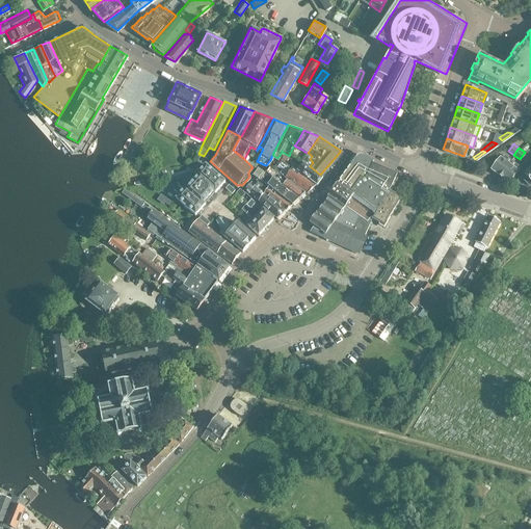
[(282,155),(281,158),(285,162),(290,157),(289,156),(284,153),(283,155),(282,155)]
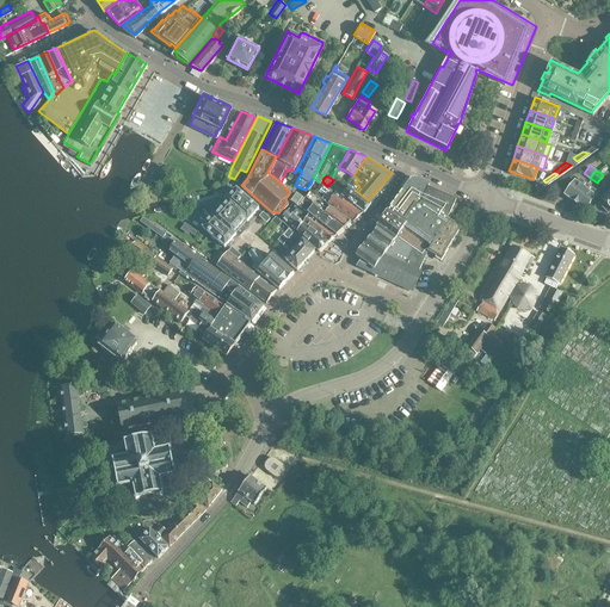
[(573,199),(586,181),(578,175),(574,179),(573,178),(564,192),(573,199)]
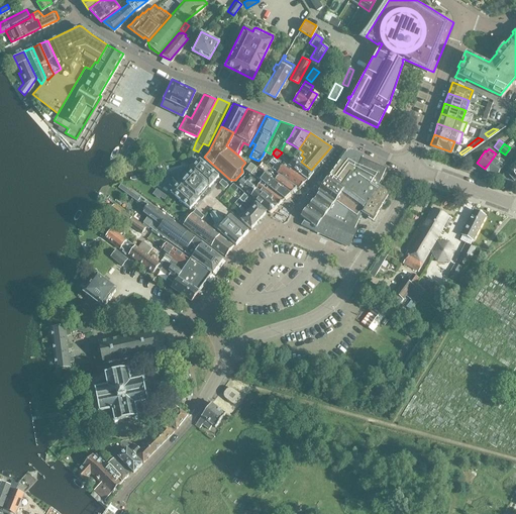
[(358,217),(362,211),(372,218),(389,191),(379,184),(379,183),(378,183),(382,178),(387,171),(380,168),(381,167),(367,160),(366,161),(360,159),(362,157),(362,156),(349,149),(346,149),(319,188),(320,189),(307,207),(306,207),(300,215),(312,223),(316,225),(314,229),(345,243),(354,226),(358,217)]
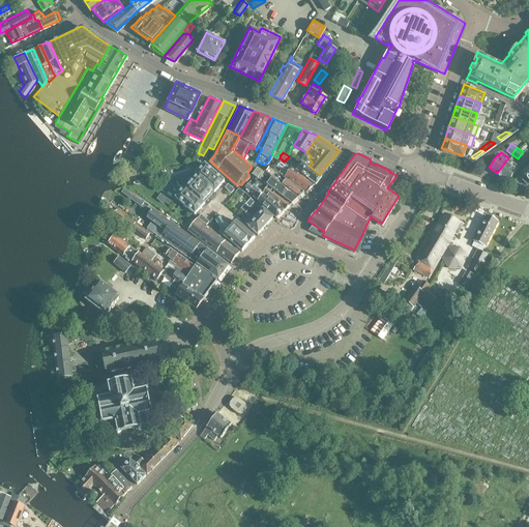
[(280,157),(271,166),(286,177),(297,186),(302,191),(304,192),(305,191),(313,184),(297,171),(295,170),(289,165),(284,162),(280,157)]
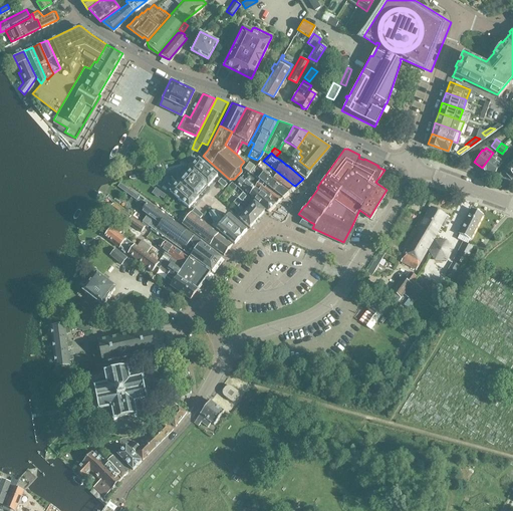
[(501,159),(493,153),(482,168),(491,175),(499,163),(498,162),(501,159)]
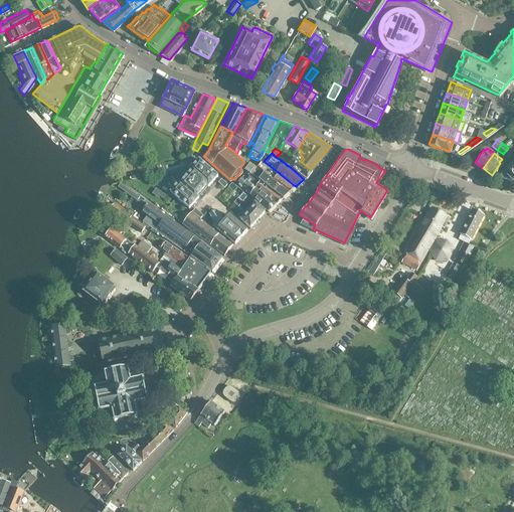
[(506,167),(504,170),(511,178),(513,177),(513,155),(512,158),(513,159),(505,166),(506,167)]
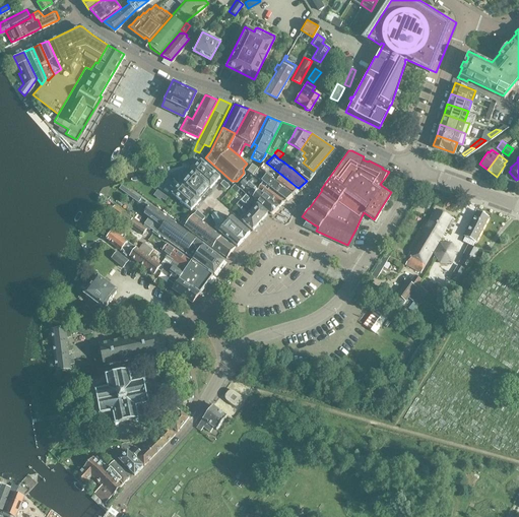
[(191,170),(192,171),(208,185),(209,187),(219,176),(201,158),(191,170)]
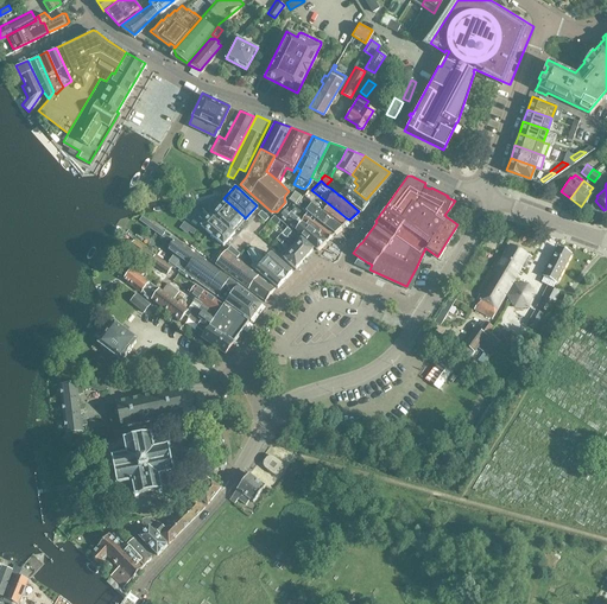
[(367,202),(345,185),(341,191),(339,194),(361,210),(367,202)]
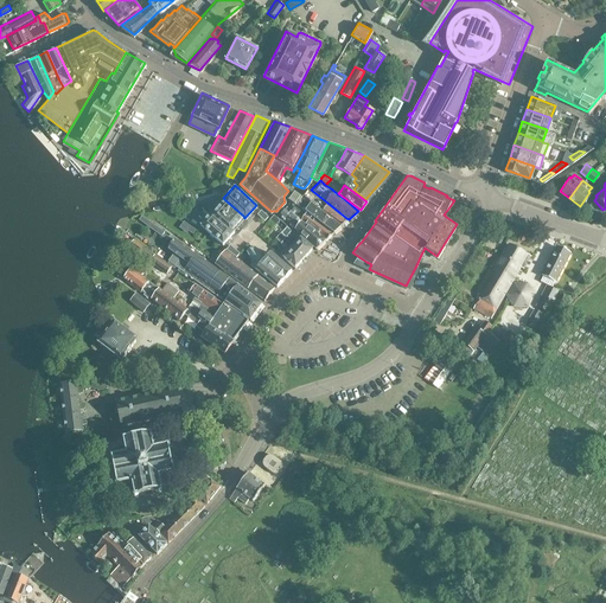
[(307,187),(303,193),(308,199),(339,225),(340,224),(346,218),(340,213),(327,203),(311,190),(307,187)]
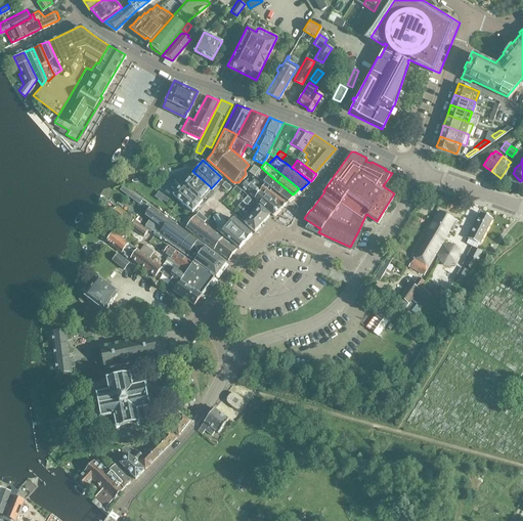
[(252,163),(248,170),(255,175),(260,169),(252,163)]
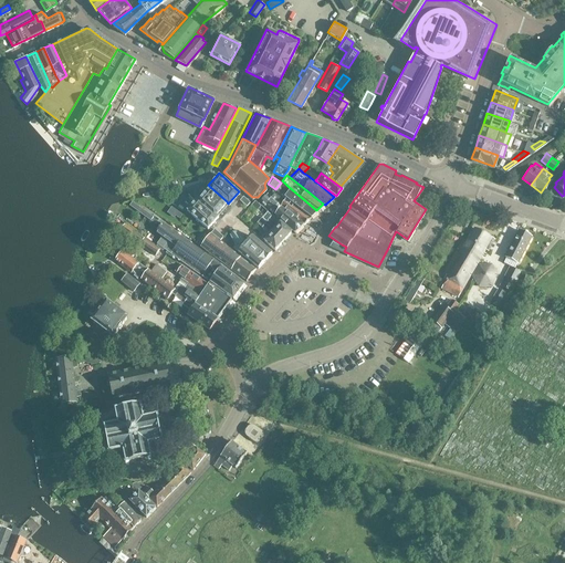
[(281,183),(275,189),(293,202),(310,216),(316,210),(288,186),(282,180),(281,183)]
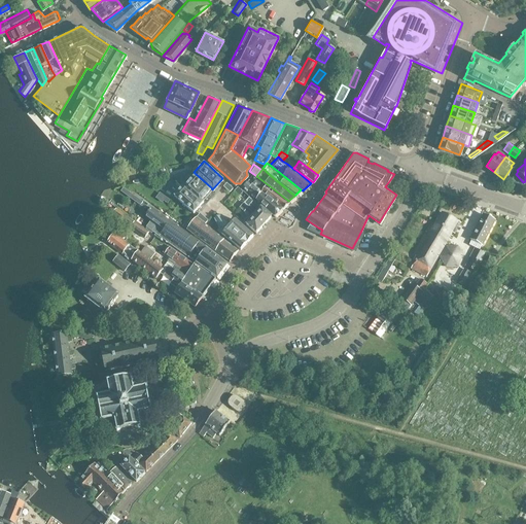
[(211,187),(195,173),(185,184),(201,199),(211,187)]
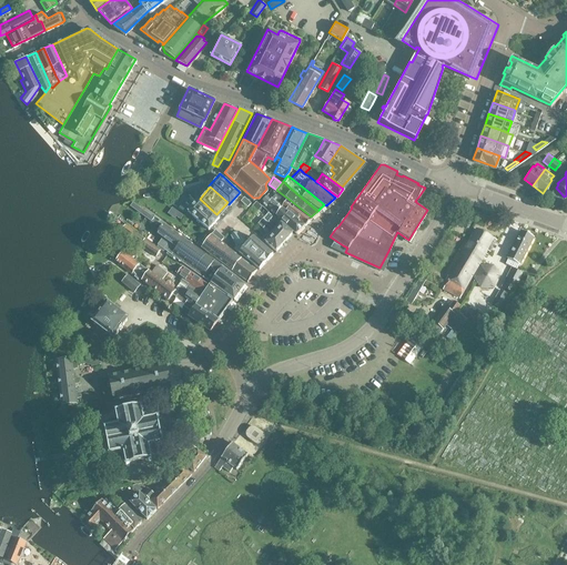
[(262,198),(259,202),(257,202),(261,204),(267,211),(270,209),(294,232),(303,224),(265,194),(262,198)]
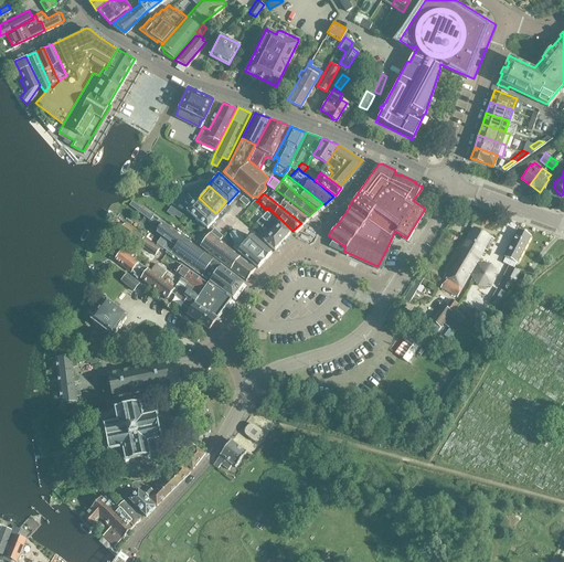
[(242,194),(238,198),(245,204),(248,200),(242,194)]
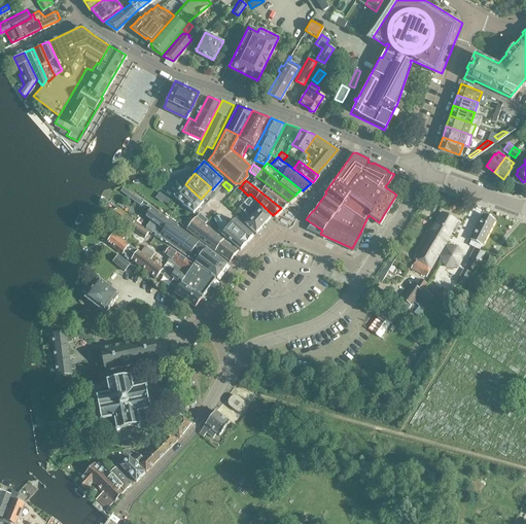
[(203,200),(201,199),(185,184),(183,183),(174,194),(193,211),(203,200)]
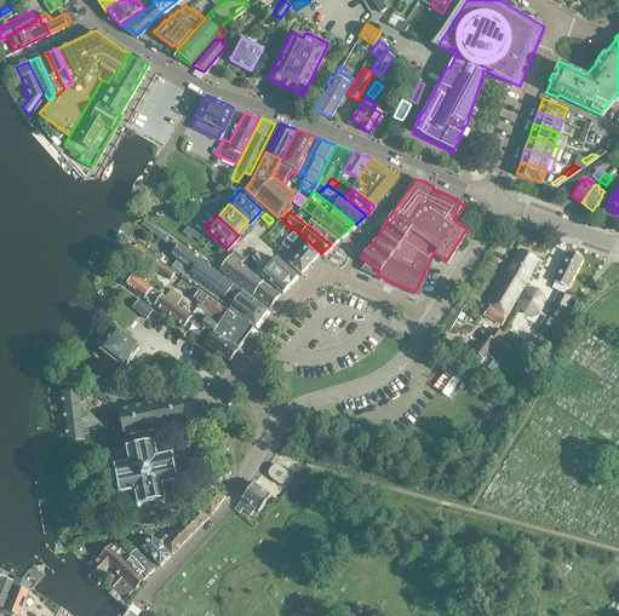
[(310,218),(305,224),(331,243),(339,236),(321,222),(317,225),(310,218)]
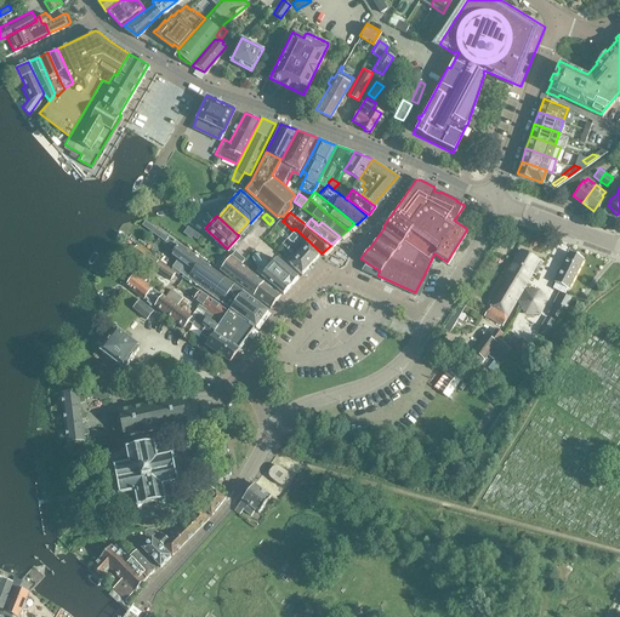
[(293,230),(289,234),(286,235),(288,236),(282,243),(285,247),(290,252),(285,260),(300,273),(318,253),(293,230)]
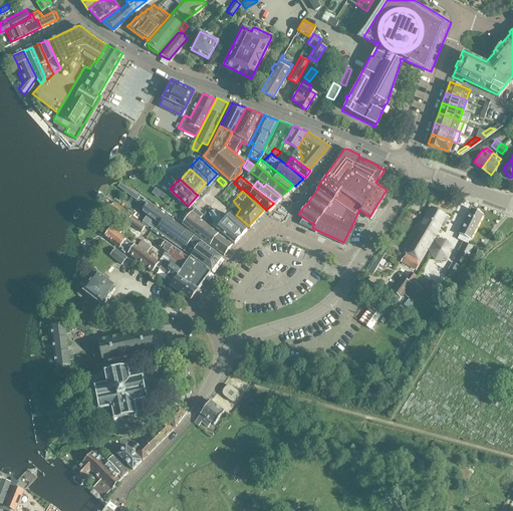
[(271,212),(278,218),(291,203),(284,197),(271,212)]
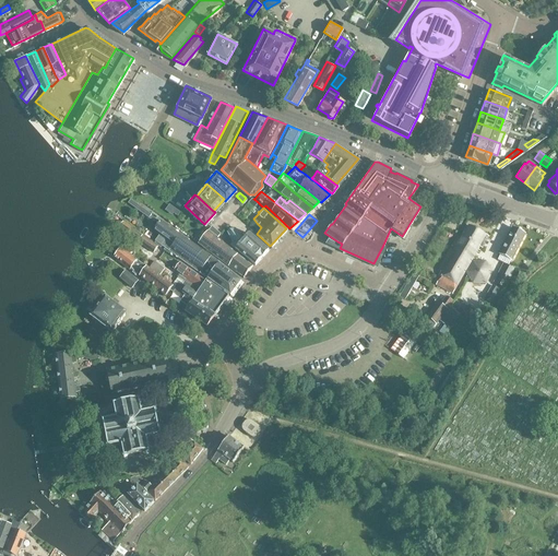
[(157,216),(150,227),(158,233),(154,239),(167,248),(179,232),(157,216)]
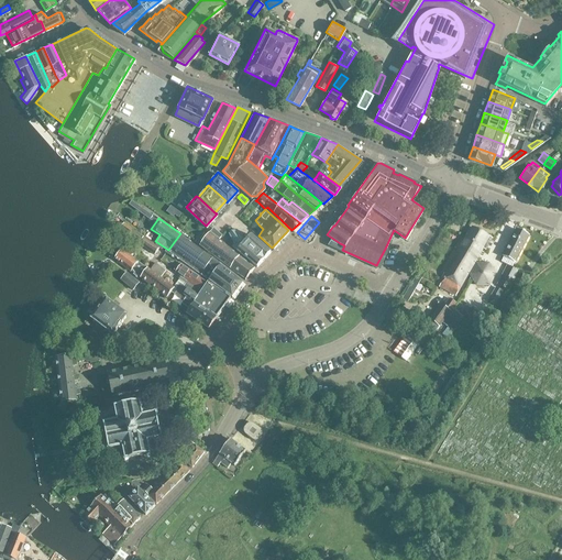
[(138,241),(142,234),(140,233),(135,230),(123,221),(118,227),(138,241)]
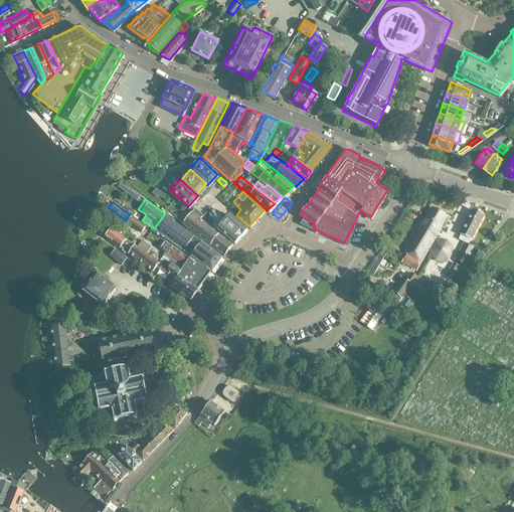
[(405,252),(400,261),(415,269),(418,264),(431,242),(433,239),(441,225),(443,226),(450,216),(432,205),(404,252),(405,252)]
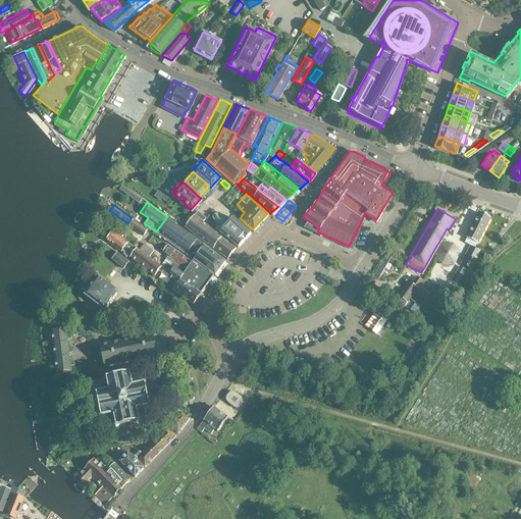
[(197,209),(194,212),(202,219),(205,216),(197,209)]
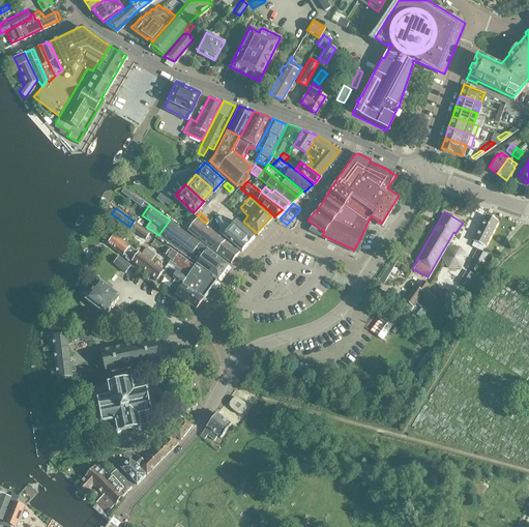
[(477,247),(468,266),(477,271),(488,253),(481,250),(496,220),(486,213),(470,243),(477,247)]
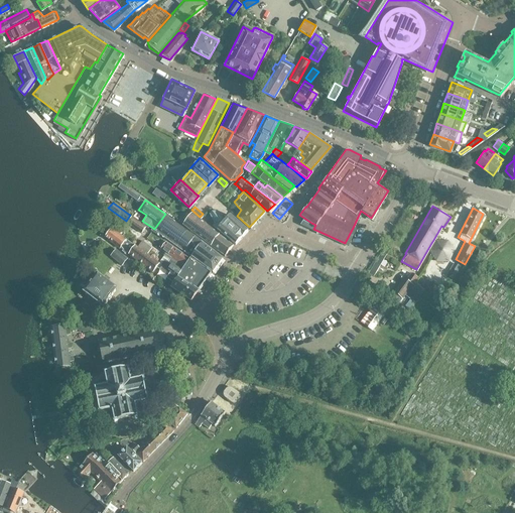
[(234,242),(246,230),(229,214),(225,219),(214,210),(209,212),(214,222),(212,224),(234,242)]
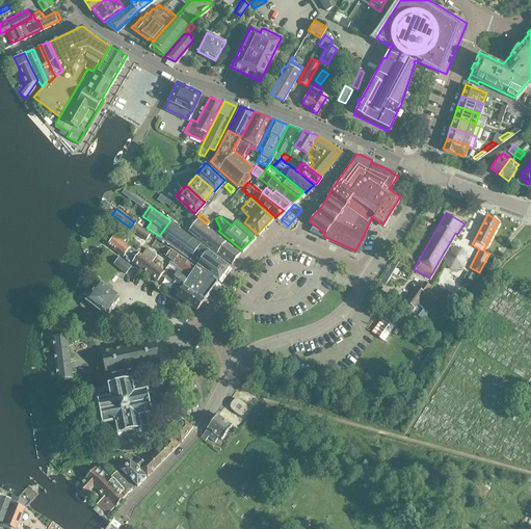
[(239,250),(196,218),(191,226),(187,222),(184,227),(188,230),(230,262),(239,250)]
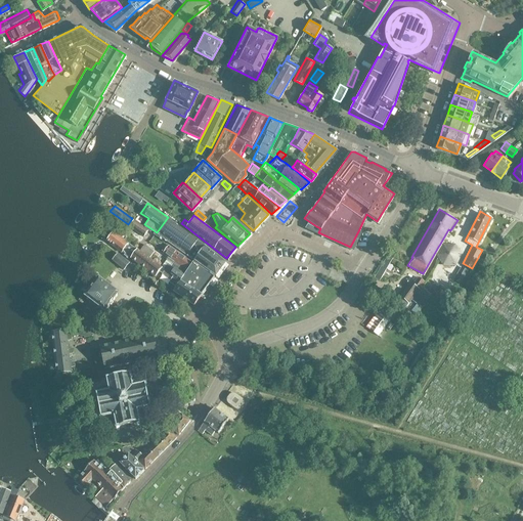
[(168,217),(157,232),(214,274),(225,260),(168,217)]
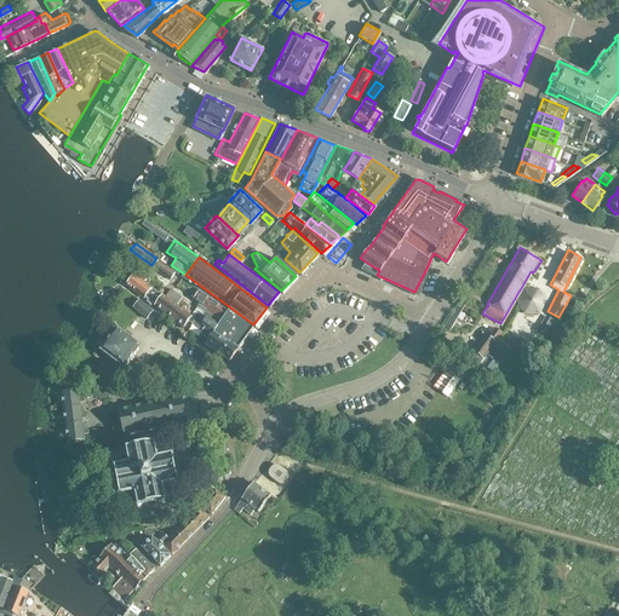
[(173,270),(156,258),(152,265),(168,277),(173,270)]
